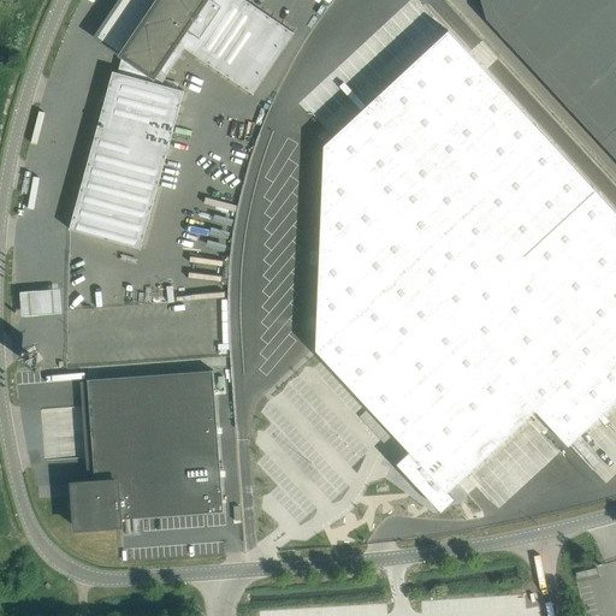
[(119,0),(119,1),(119,3),(119,4),(119,5),(120,6),(100,36),(124,52),(118,72),(113,71),(70,229),(141,248),(184,90),(164,84),(165,81),(164,81),(185,48),(254,94),(295,33),(246,0),(119,0)]
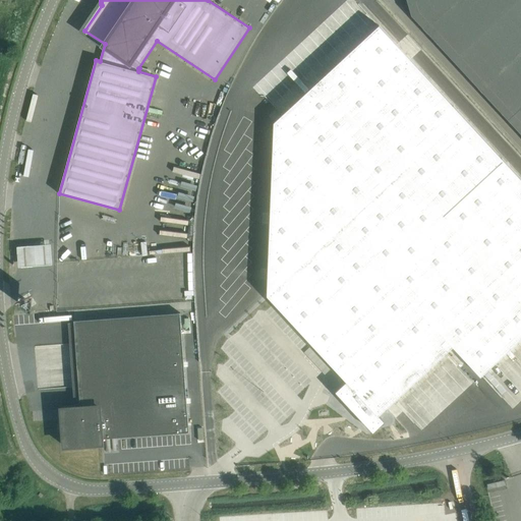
[(520,0),(407,0),(412,15),(508,120),(520,133),(520,0)]
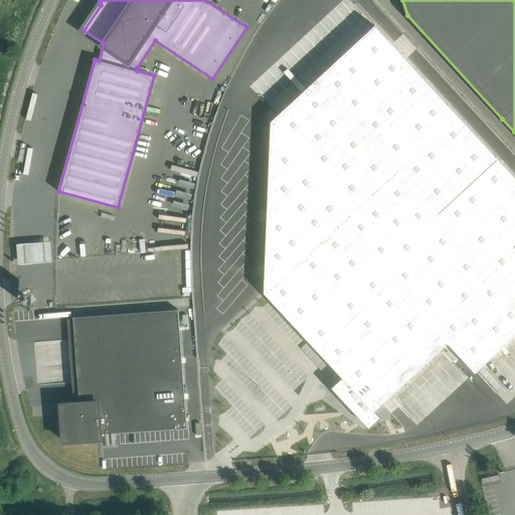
[(514,176),(375,25),(272,122),(265,292),(343,376),(332,387),(366,424),(378,413),(374,410),(448,342),(475,371),(514,334),(514,176)]
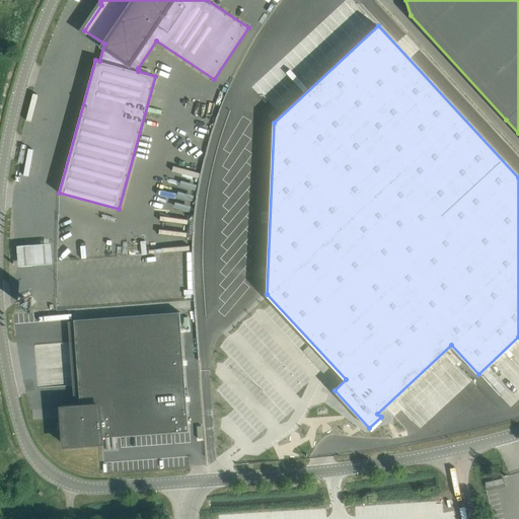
[(50,243),(16,246),(17,267),(52,264),(50,243)]
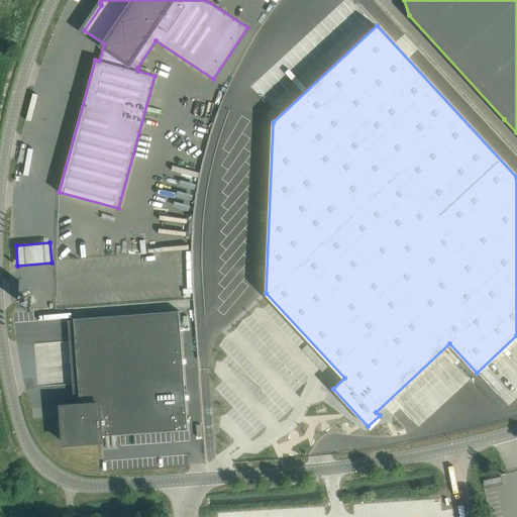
[(11,309),(23,309),(23,291),(11,291),(11,309)]
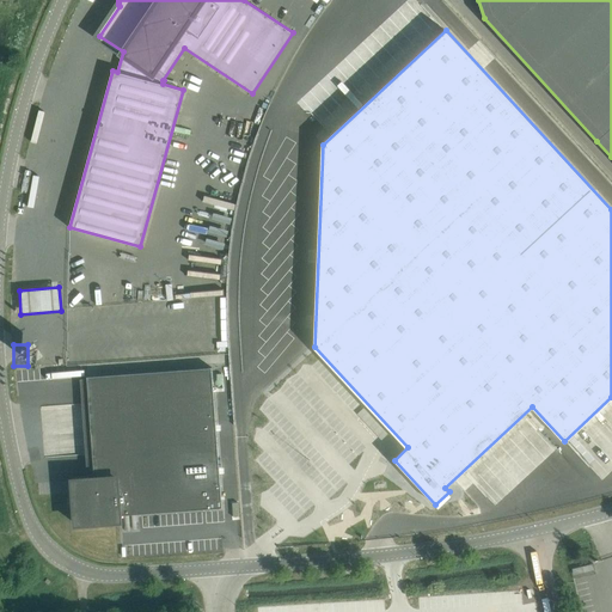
[(222,508),(221,496),(212,368),(87,377),(95,479),(73,481),(77,524),(120,521),(120,515),(222,508)]
